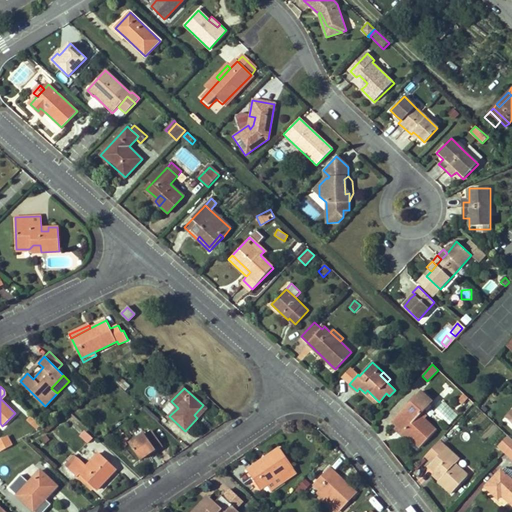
[(365,393),(376,404),(379,402),(367,390),(365,393)]
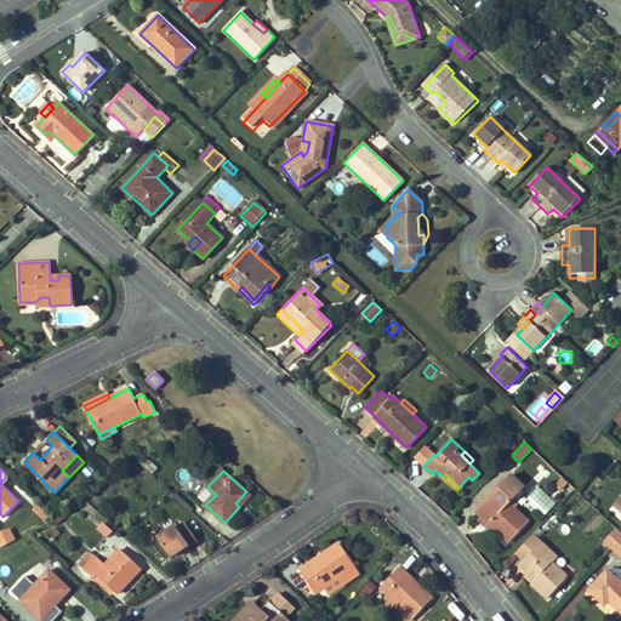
[(507,478),(522,491),(525,489),(510,474),(507,478)]
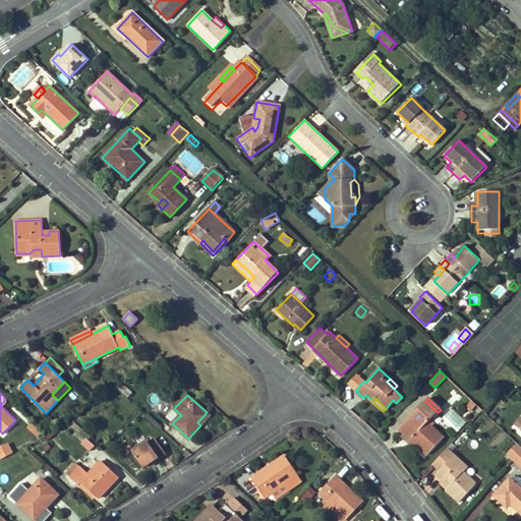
[(427,423),(430,420),(438,412),(425,401),(399,428),(404,433),(415,444),(426,455),(443,439),(430,426),(427,423)]
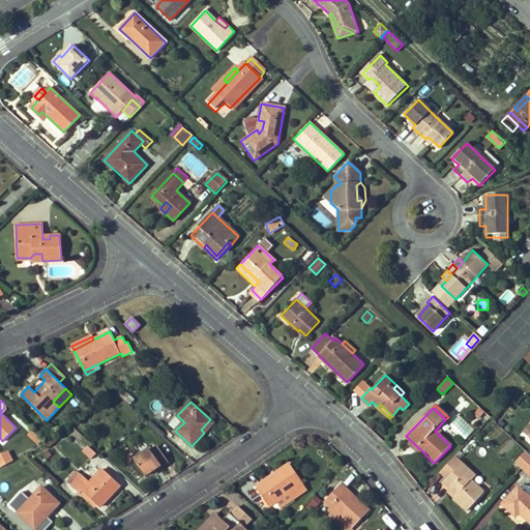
[(184,422),(177,415),(169,424),(175,431),(184,422)]
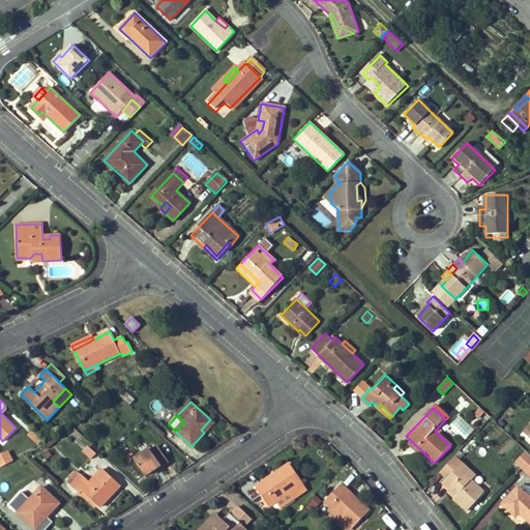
[(464,440),(474,431),(463,418),(451,428),(464,440)]
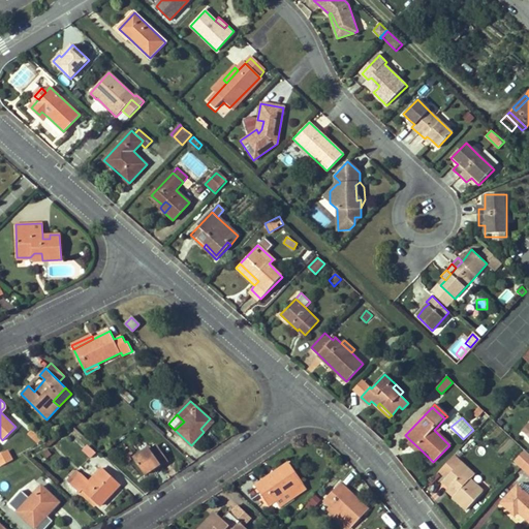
[(200,429),(204,432),(213,422),(210,418),(200,429)]
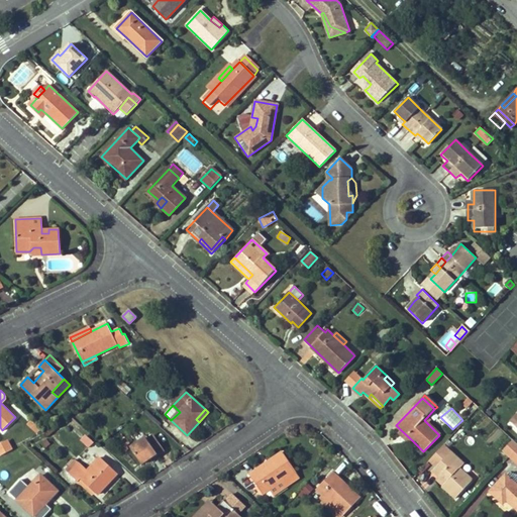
[(27,424),(34,431),(39,427),(32,420),(27,424)]
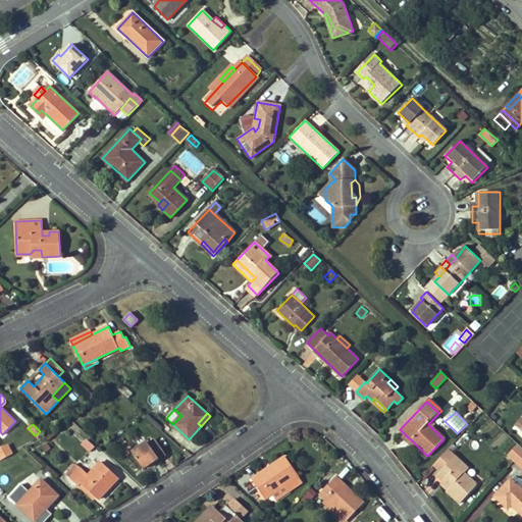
[(402,437),(413,448),(416,445),(405,434),(402,437)]
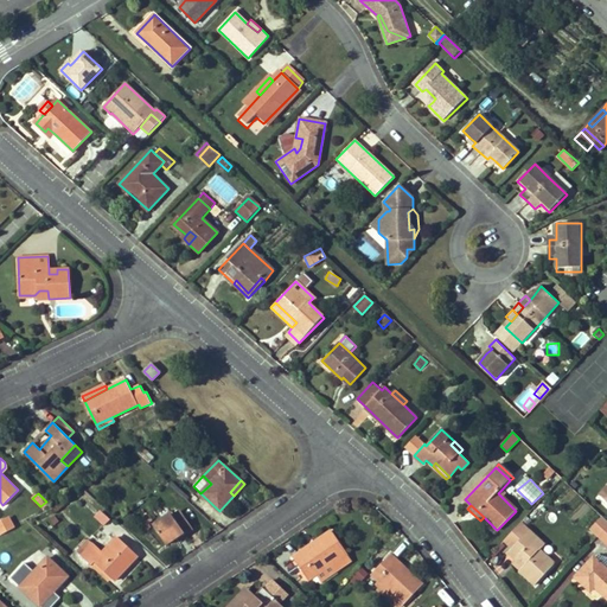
[(100,510),(93,517),(103,526),(110,518),(100,510)]
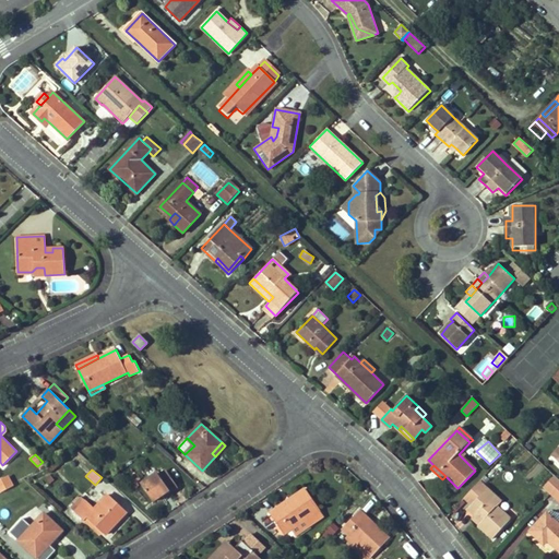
[(142,485),(154,501),(163,495),(164,496),(178,486),(167,471),(159,475),(158,473),(142,485)]
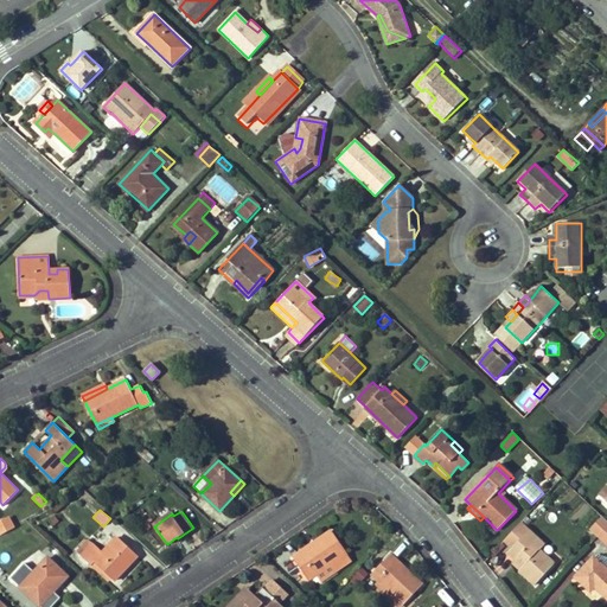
[(0,519),(0,535),(16,526),(8,515),(0,519)]
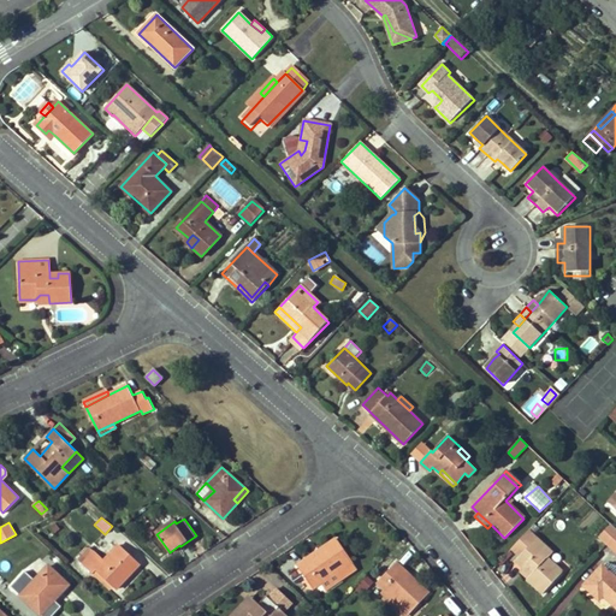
[(608,544),(615,534),(615,527),(611,523),(600,537),(608,544)]
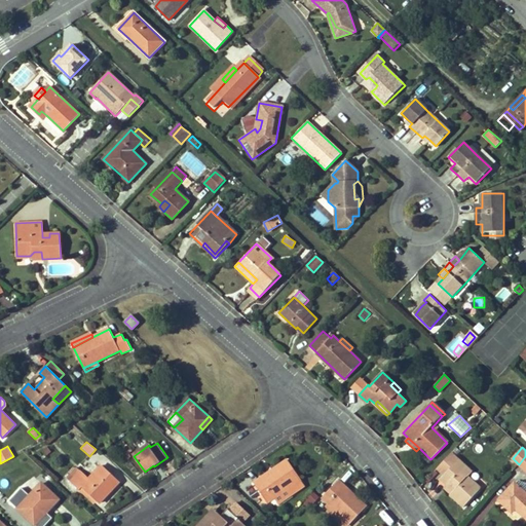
[(471,473),(451,453),(437,468),(444,476),(441,480),(447,486),(450,483),(457,489),(453,492),(450,495),(463,508),(481,490),(467,477),(471,473)]
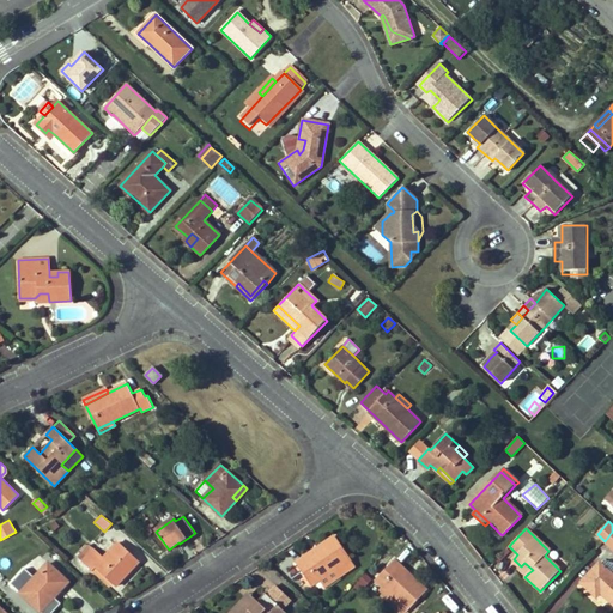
[(296,562),(311,586),(320,580),(350,560),(335,536),(296,562)]
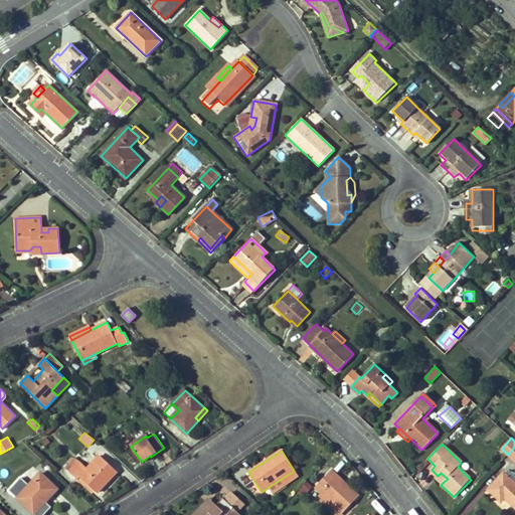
[(80,478),(93,489),(98,493),(117,471),(100,457),(88,470),(78,462),(69,473),(77,480),(80,478)]
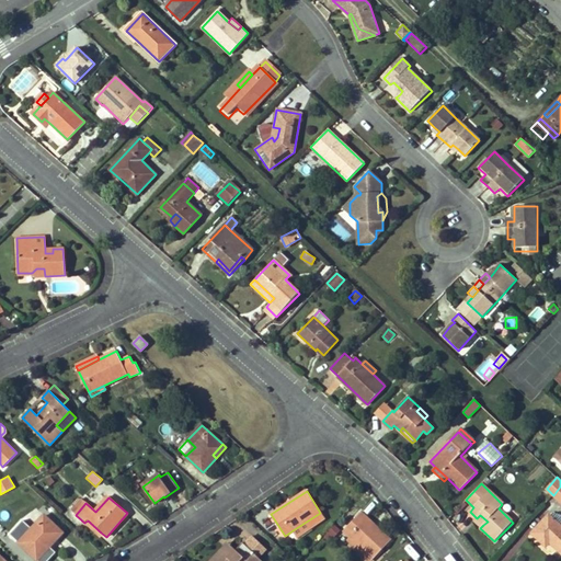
[(362,512),(343,530),(350,537),(371,558),(374,559),(391,540),(362,512)]
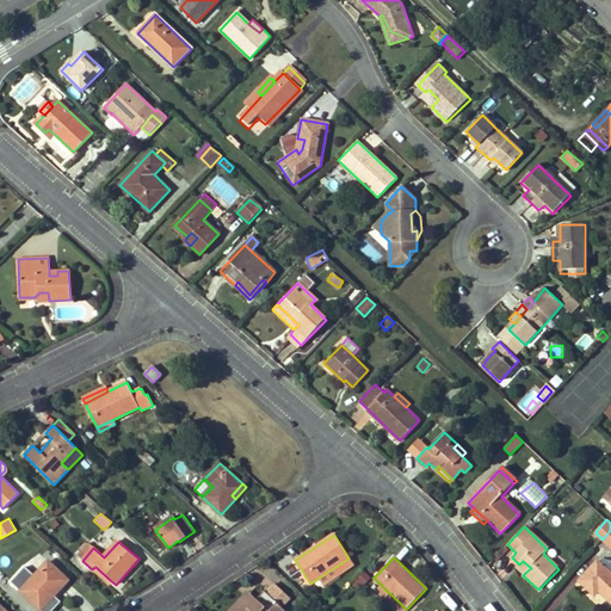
[(321,581),(352,562),(349,559),(319,578),(321,581)]
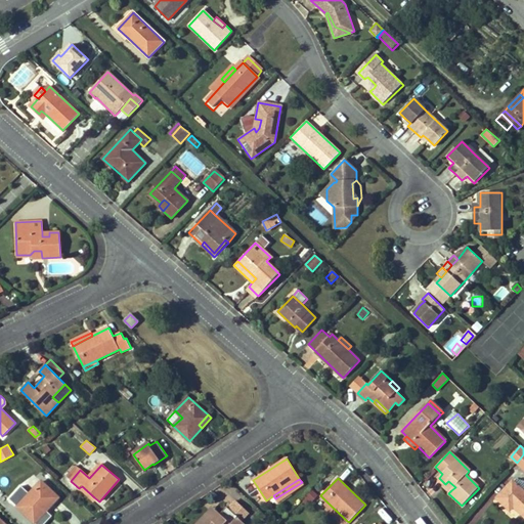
[(43,509),(45,512),(58,497),(42,481),(17,507),(32,521),(43,509)]
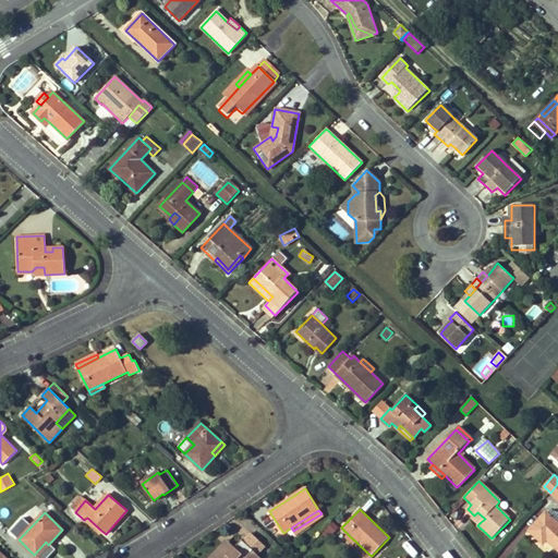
[(477,512),(474,516),(481,522),(485,519),(477,512)]
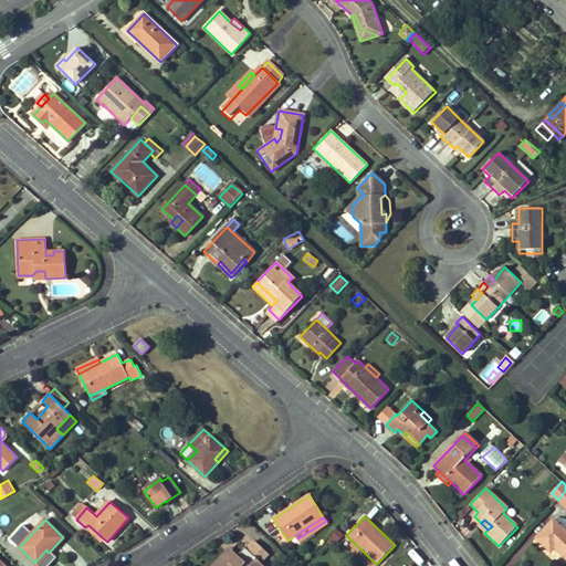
[(565,532),(554,521),(536,537),(551,551),(553,547),(565,558),(565,532)]
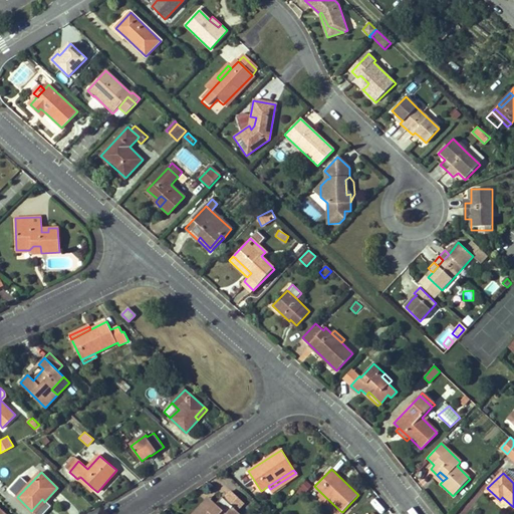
[(77,479),(90,491),(92,488),(80,477),(77,479)]
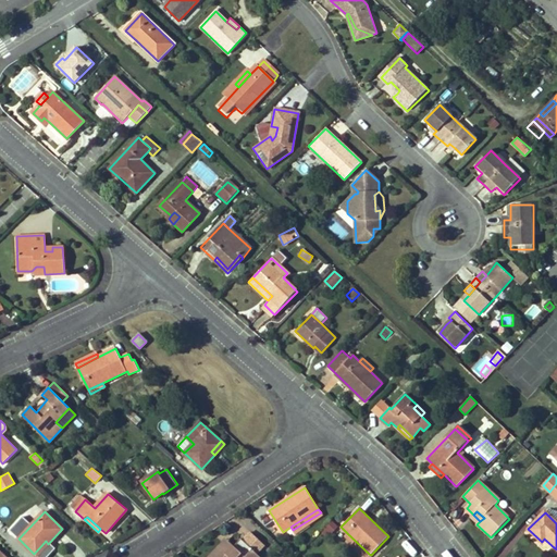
[(230,549),(222,543),(209,556),(260,556),(257,554),(264,545),(250,532),(243,540),(240,539),(234,546),(230,549)]
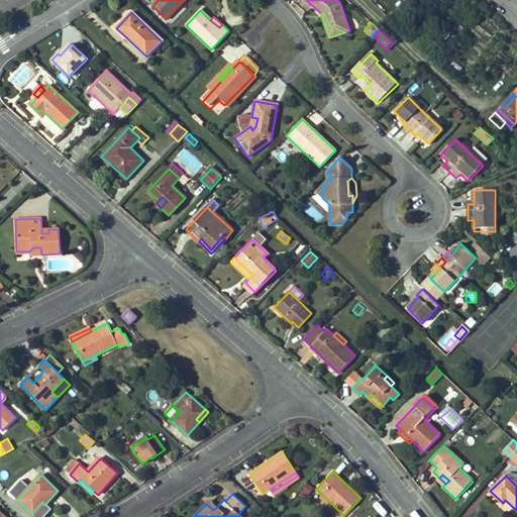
[(342,514),(322,495),(319,497),(340,516),(342,514)]
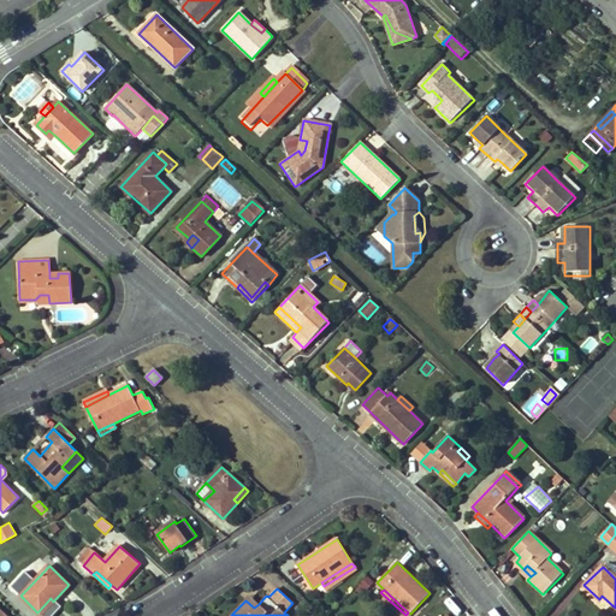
[(254,608),(259,604),(250,596),(246,600),(254,608)]
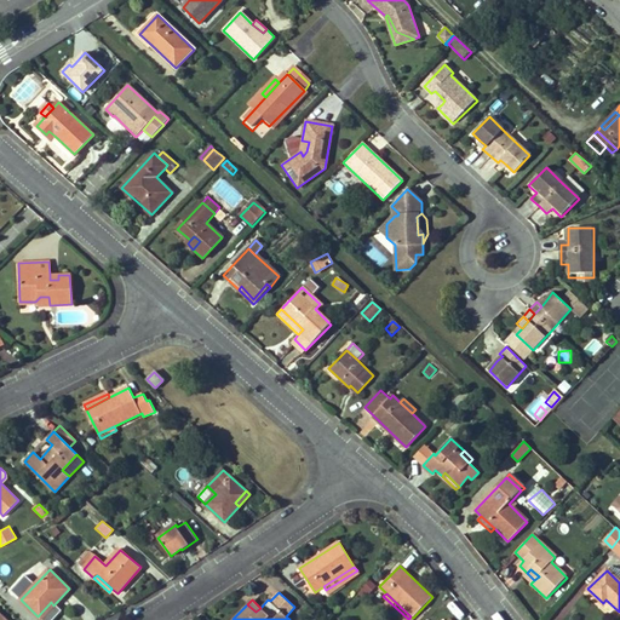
[(38,616),(40,619),(53,606),(51,602),(38,616)]
